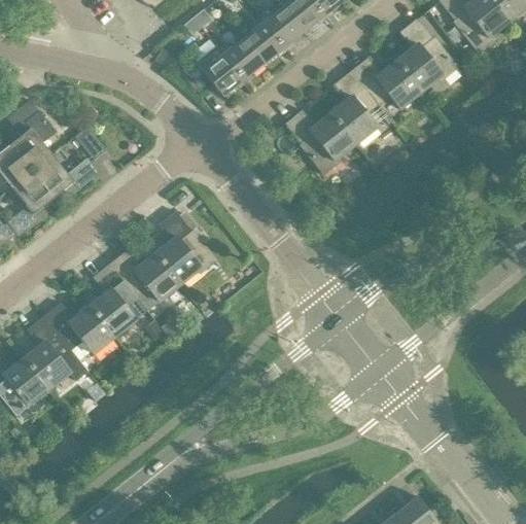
[(141,0),(142,1),(144,2),(146,3),(147,3),(149,4),(152,4),(153,6),(153,7),(154,8),(164,0),(141,0)]
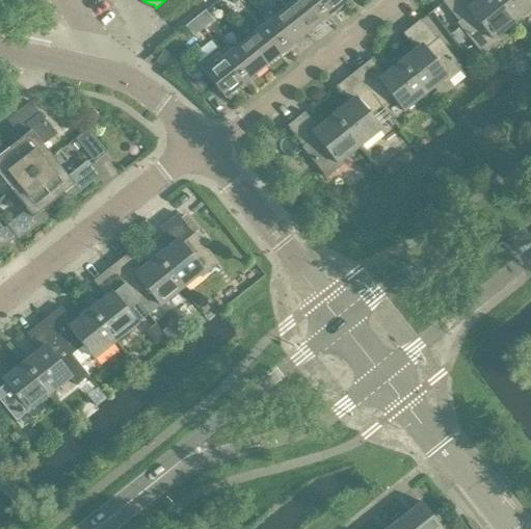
[(282,0),(286,4),(307,31),(320,21),(323,23),(329,18),(327,15),(315,0),(282,0)]
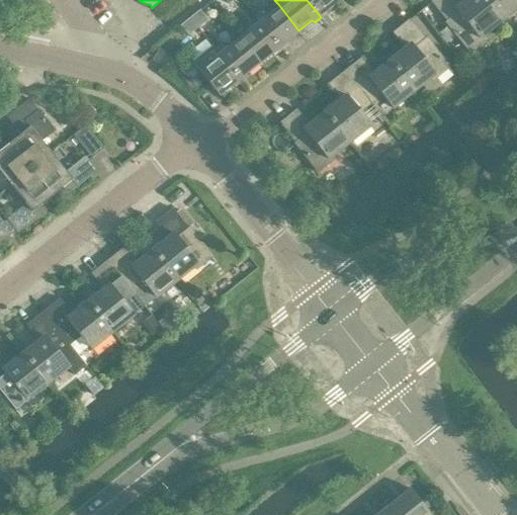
[(307,0),(319,14),(337,0),(307,0)]
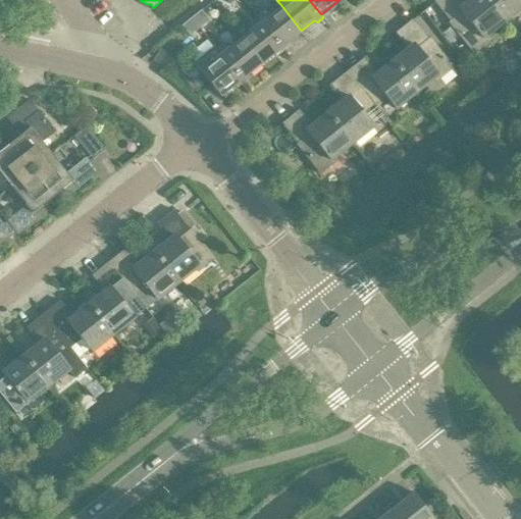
[(434,0),(478,54),(472,46),(505,20),(487,0),(466,0),(464,2),(462,0),(434,0)]
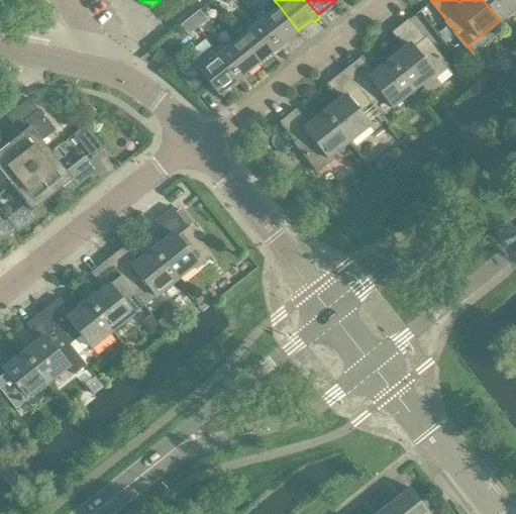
[(483,0),(500,20),(515,7),(515,0),(483,0)]
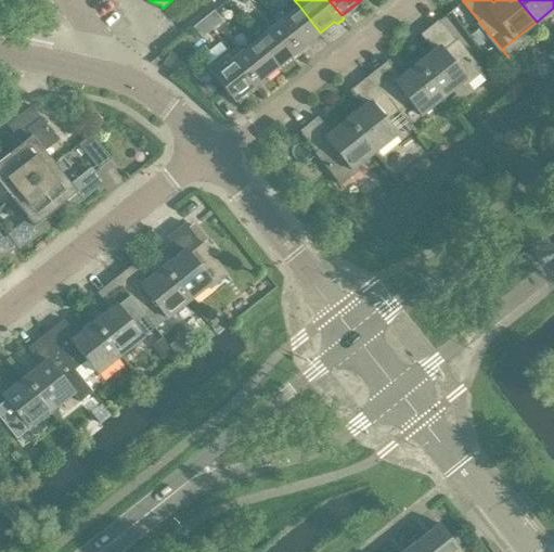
[(298,4),(277,22),(299,50),(320,33),(298,4)]
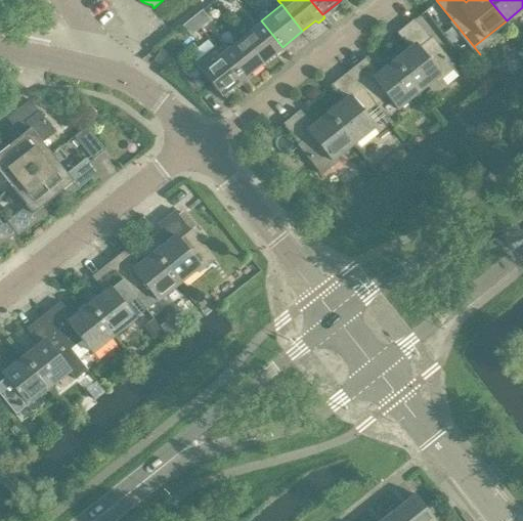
[(203,9),(192,16),(201,27),(210,18),(203,9)]
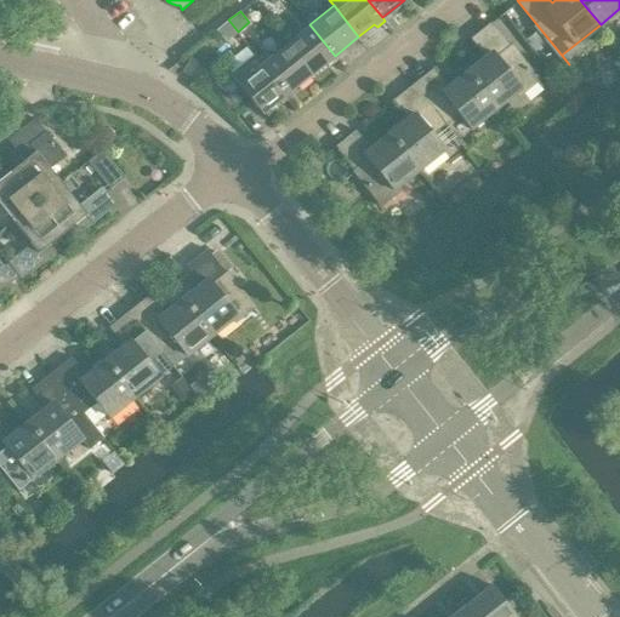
[(238,32),(228,20),(217,29),(226,40),(238,32)]
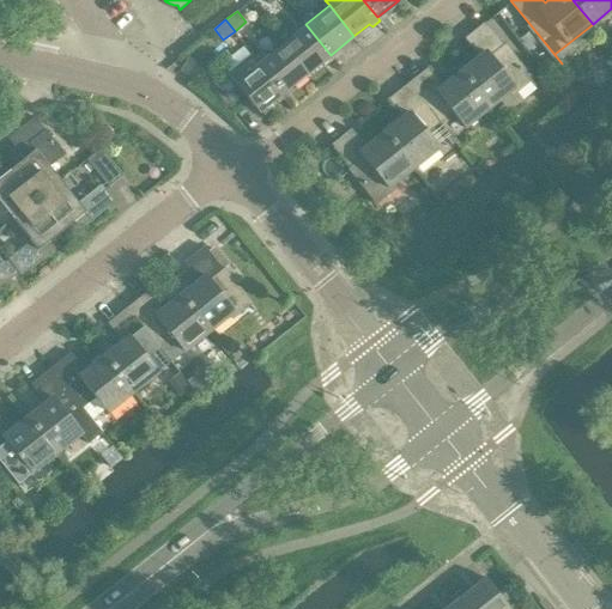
[(479,55),(461,69),(490,107),(527,75),(535,85),(537,84),(485,20),(465,36),(479,55)]
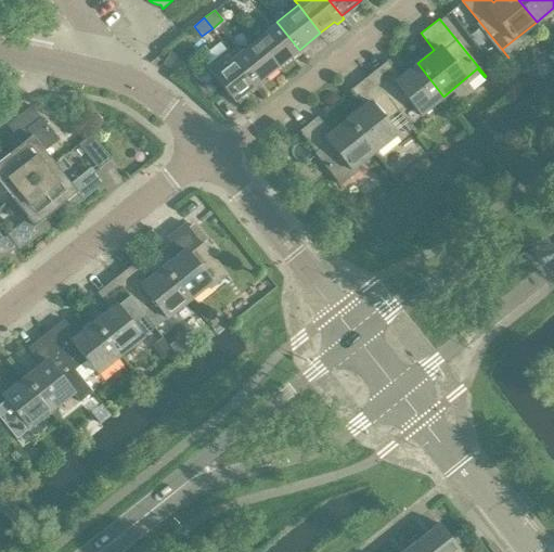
[(277,22),(256,39),(278,66),(299,50),(277,22)]
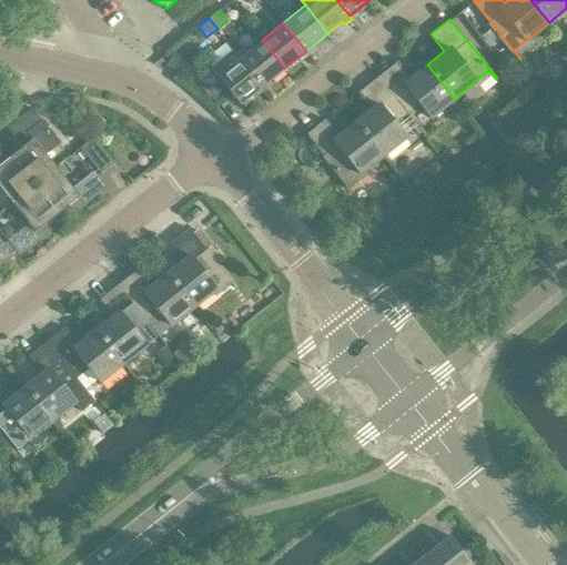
[(262,40),(240,57),(263,86),(284,68),(262,40)]
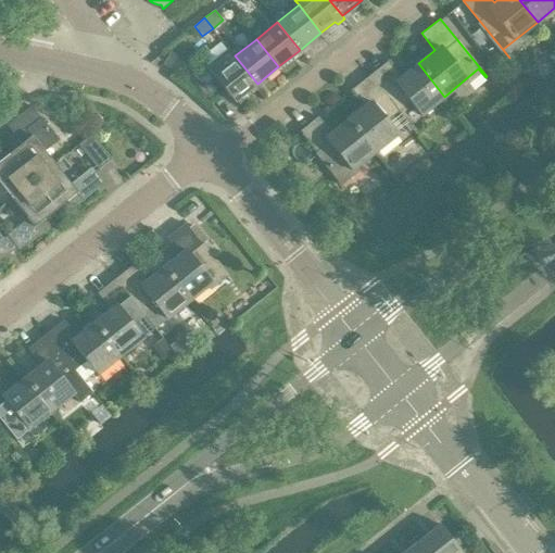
[(228,48),(206,64),(213,73),(236,101),(257,84),(235,55),(228,48)]
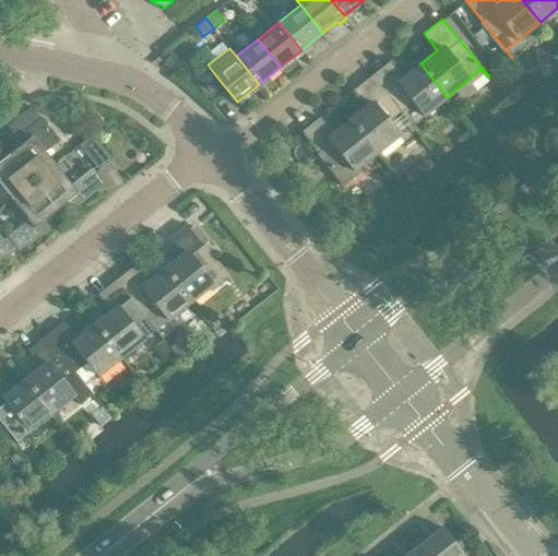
[(390,60),(371,74),(401,110),(413,101),(424,115),(447,97),(420,63),(403,78),(390,60)]
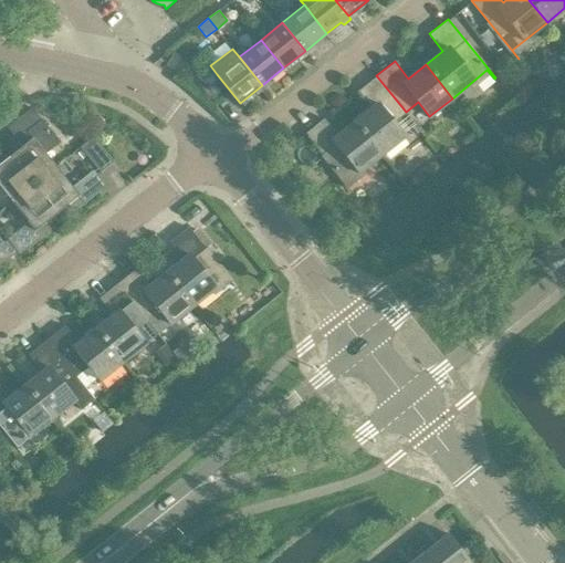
[(373,107),(355,121),(382,154),(405,136),(394,122),(406,112),(376,75),(358,90),(373,107)]
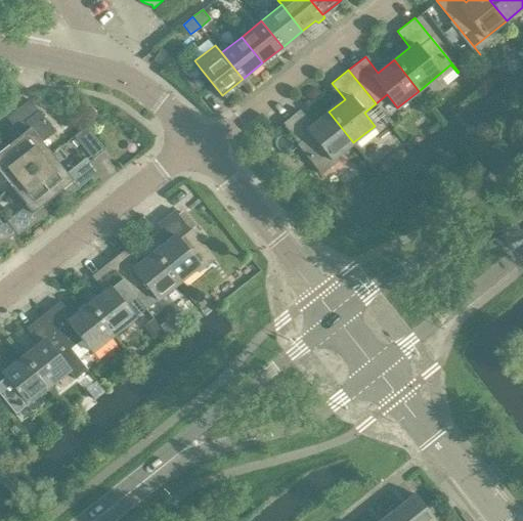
[(30,98),(7,117),(22,134),(10,142),(32,169),(52,154),(42,140),(55,130),(30,98)]
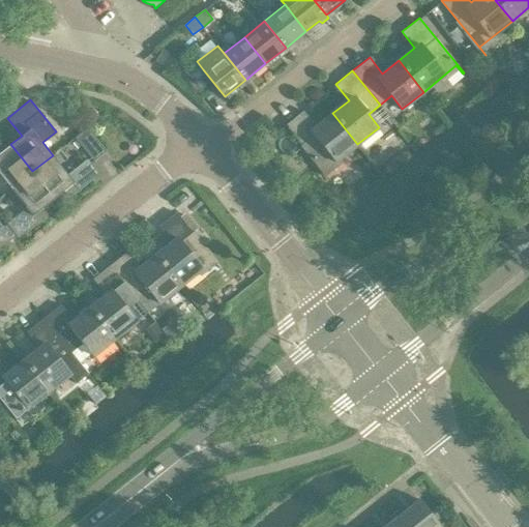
[(357,144),(332,113),(317,126),(303,110),(286,123),(330,179),(331,178),(325,171),(357,144)]
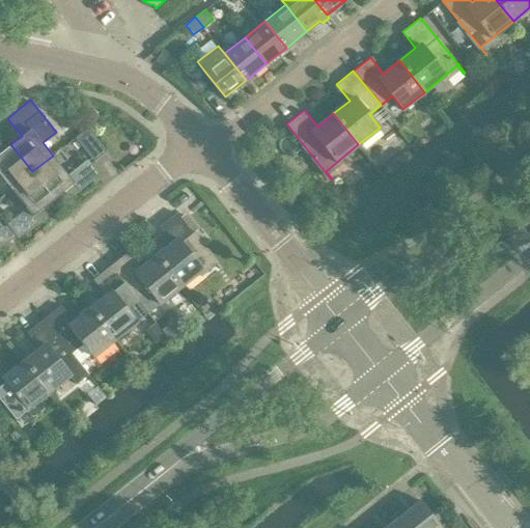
[(76,137),(94,160),(107,150),(88,127),(76,137)]
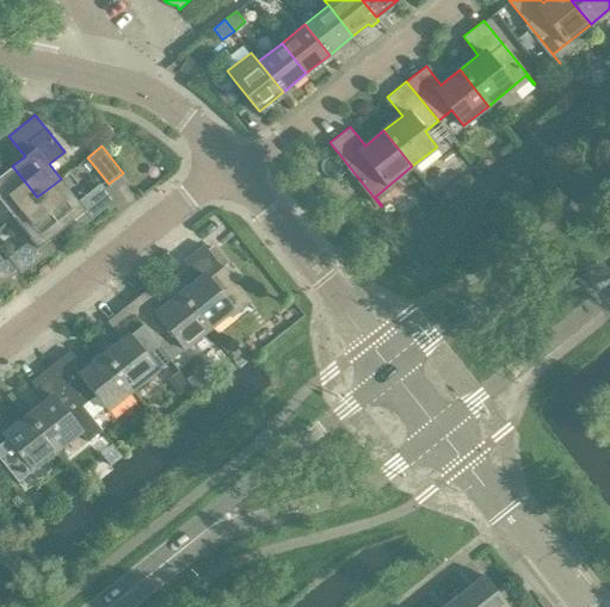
[(0,199),(13,216),(37,197),(12,166),(0,175),(0,199)]
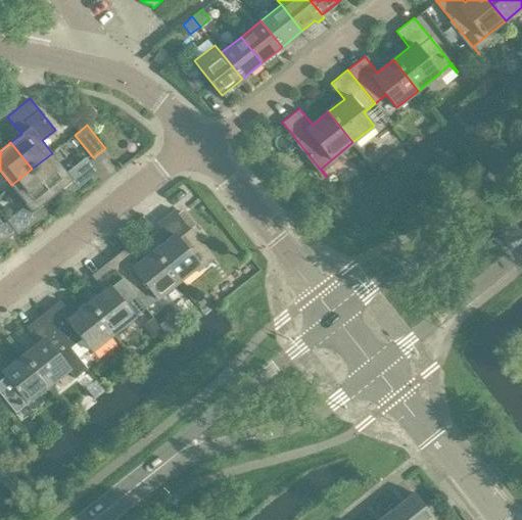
[(52,153),(32,169),(53,196),(65,186),(70,192),(98,171),(86,156),(67,172),(52,153)]
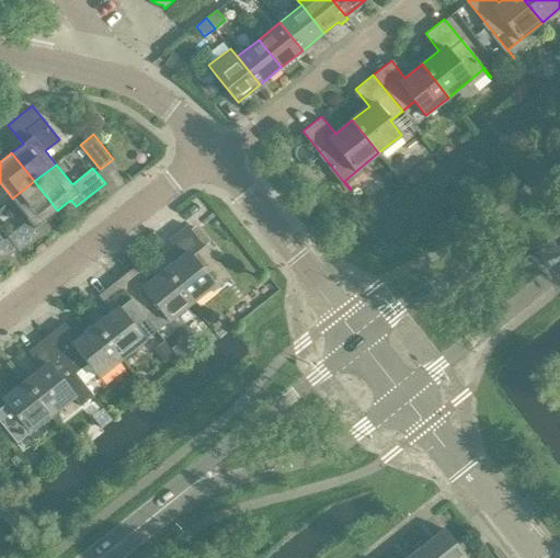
[(29,219),(8,235),(19,248),(18,249),(20,251),(48,228),(44,221),(57,211),(34,181),(12,198),(29,219)]
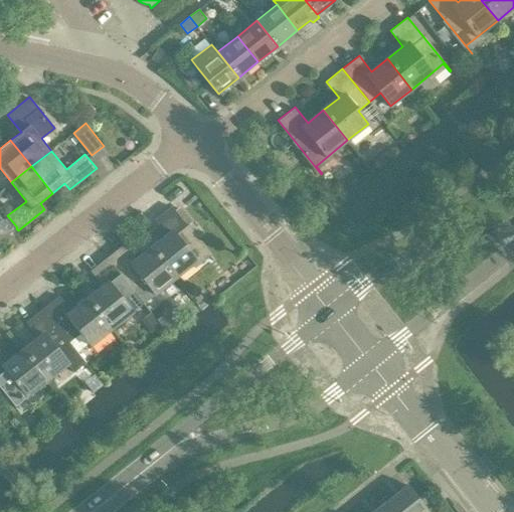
[(167,234),(152,247),(176,278),(207,252),(213,260),(214,260),(172,205),(155,219),(167,234)]
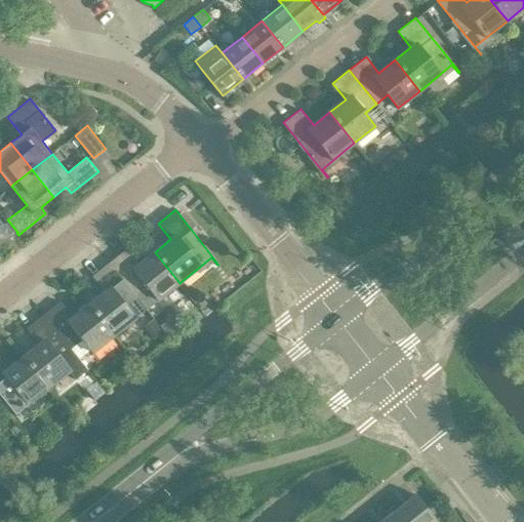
[(4,224),(0,226),(0,245),(16,233),(17,232),(7,219),(4,224)]
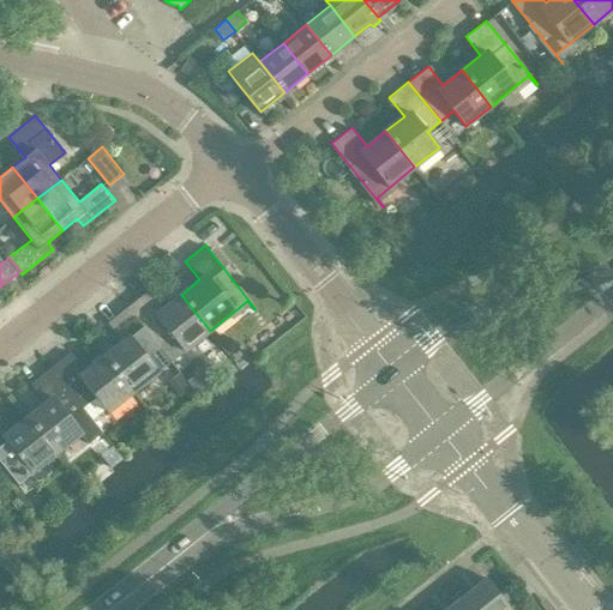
[(162,309),(148,290),(127,306),(160,345),(172,361),(185,351),(210,331),(181,295),(162,309)]
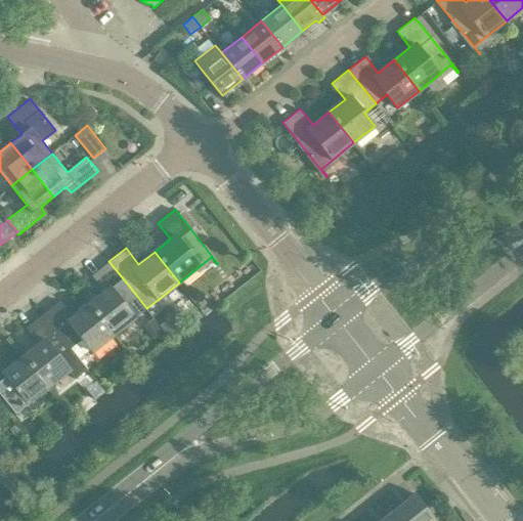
[(104,291),(89,304),(114,335),(146,308),(136,295),(109,261),(92,275),(104,291)]
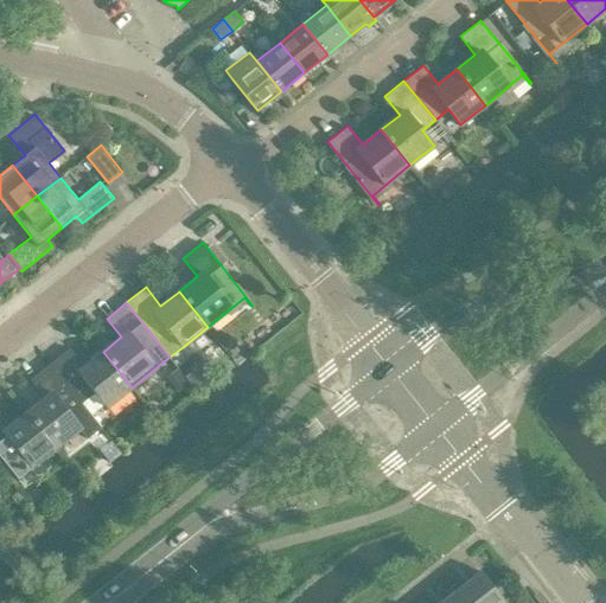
[(70,347),(51,363),(82,403),(95,392),(107,406),(132,387),(103,352),(84,366),(70,347)]
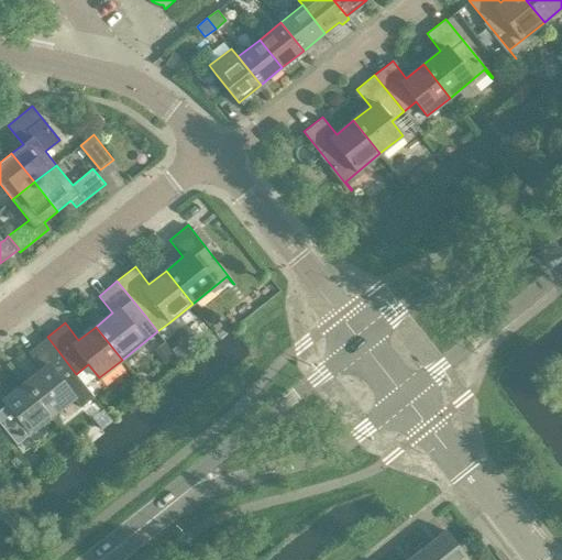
[(43,369),(25,382),(52,416),(75,397),(81,406),(94,396),(76,374),(47,337),(29,351),(43,369)]
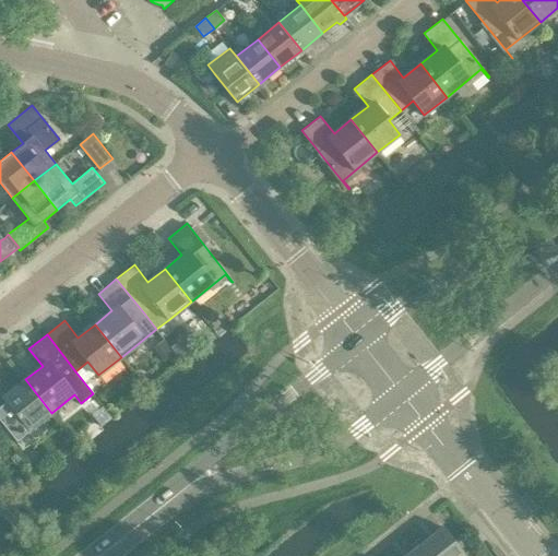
[(51,413),(25,379),(9,393),(0,382),(0,420),(23,449),(24,449),(18,440),(51,413)]
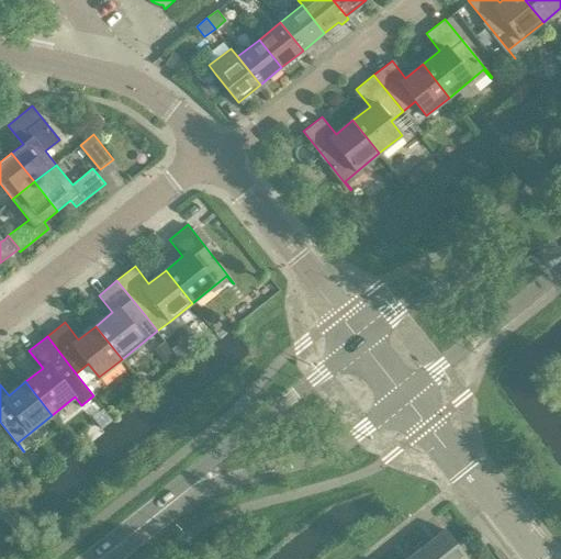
[(425,536),(417,543),(430,558),(467,558),(468,558),(445,529),(429,540),(425,536)]
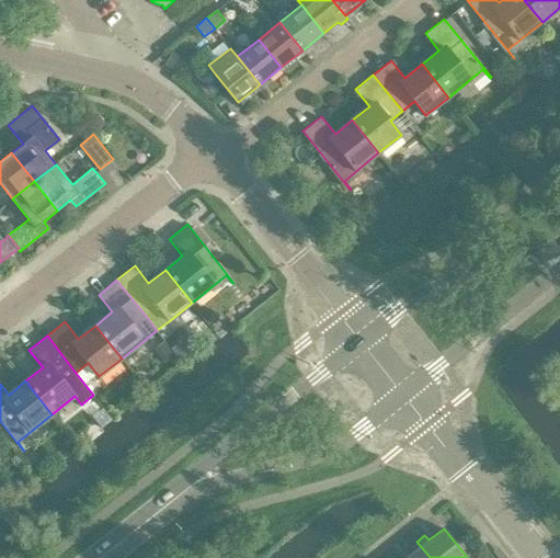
[(412,553),(404,557),(430,557),(416,542),(408,548),(412,553)]
